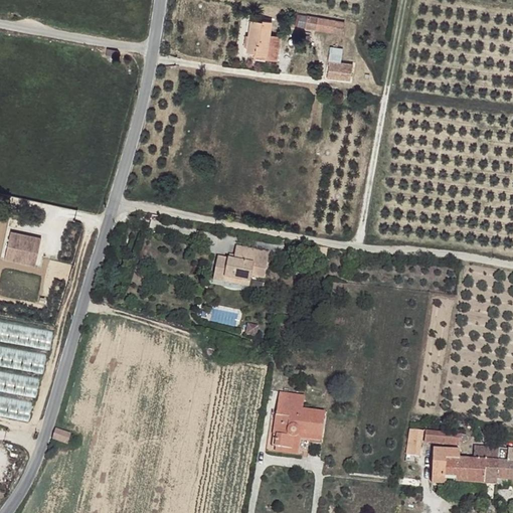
[(299,11),(297,22),(305,24),(306,22),(342,27),(344,19),(299,11)]
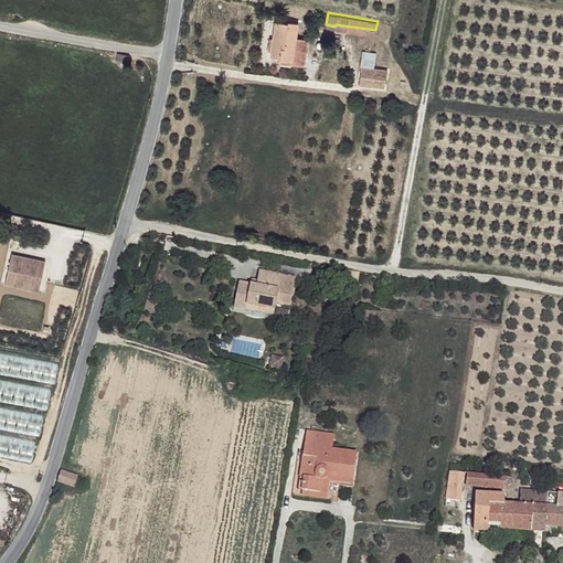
[(276,21),(271,54),(279,56),(293,59),(297,36),(298,21),(287,20),(287,22),(276,21)]
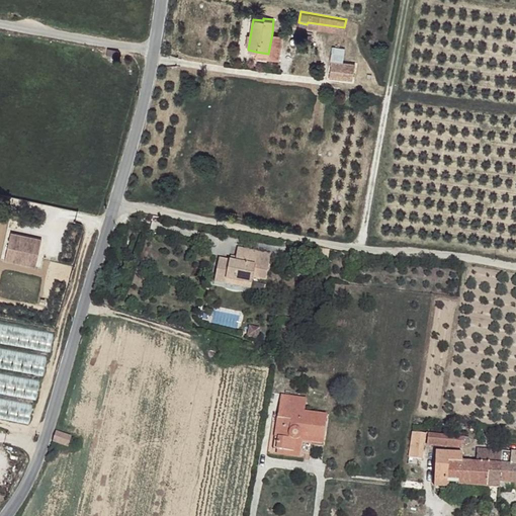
[(268,57),(267,59),(280,60),(284,35),(272,33),(268,54),(268,57)]
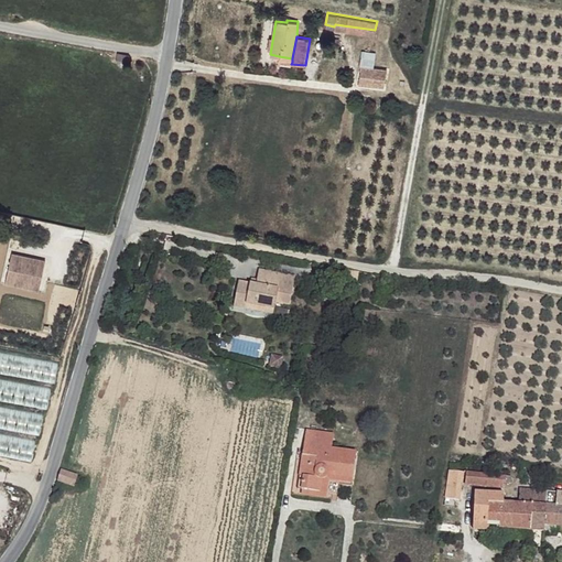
[(114,53),(111,61),(125,63),(126,55),(114,53)]
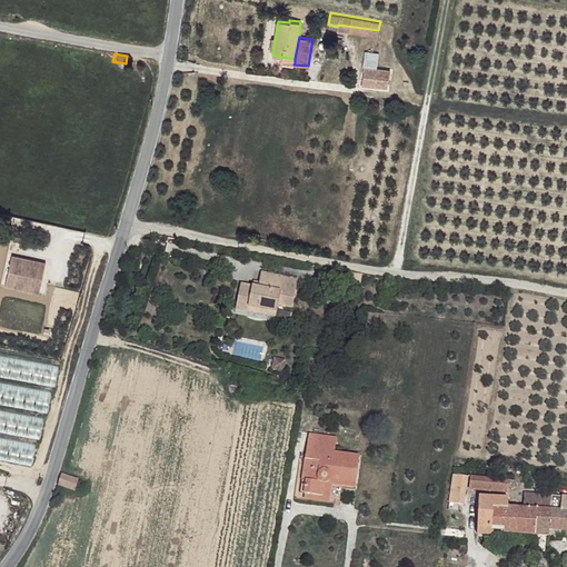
[(365,66),(361,83),(387,86),(388,78),(389,69),(376,67),(377,58),(364,57),(361,66),(365,66)]
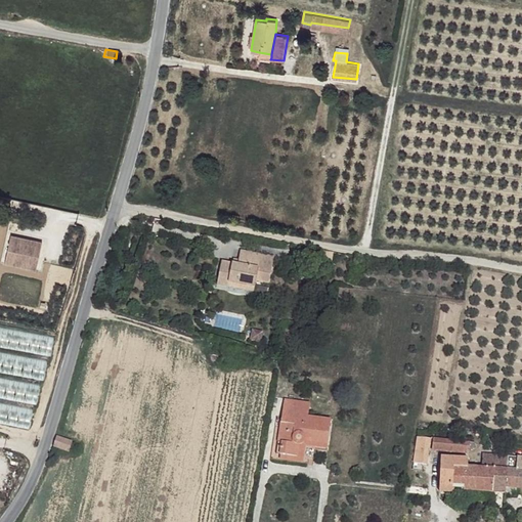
[(40,237),(8,232),(2,260),(34,266),(40,237)]
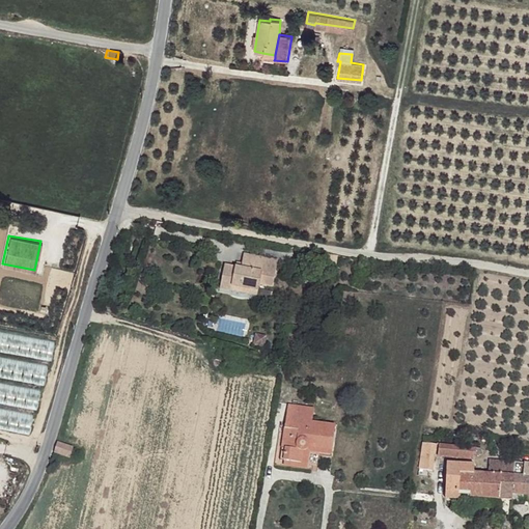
[(308,248),(307,256),(309,257),(327,260),(328,251),(308,248)]
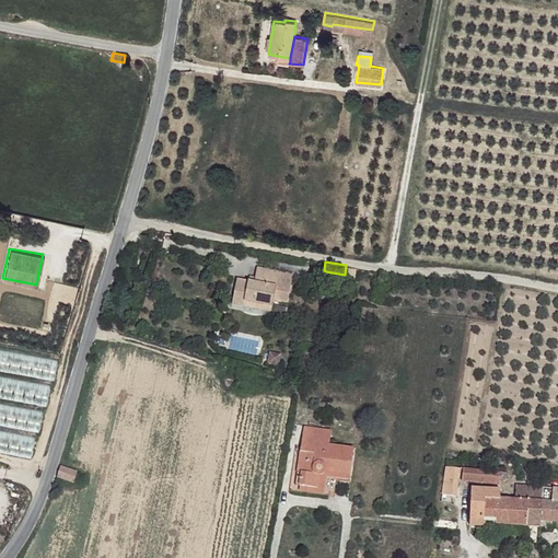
[(234,278),(231,303),(243,305),(244,301),(262,304),(260,309),(270,310),(277,270),(255,267),(254,281),(234,278)]
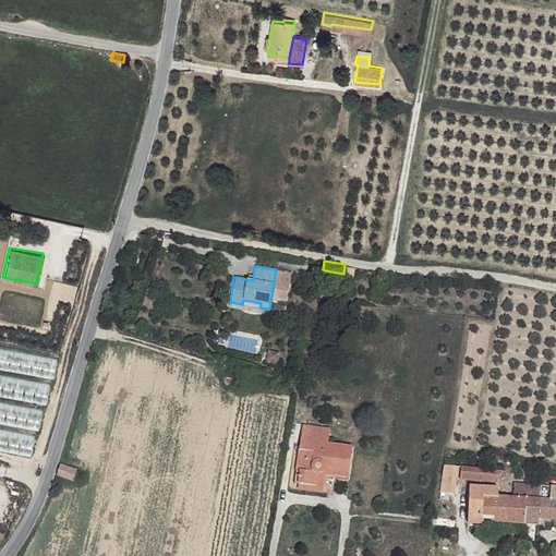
[(316,279),(311,306),(319,307),(324,281),(316,279)]
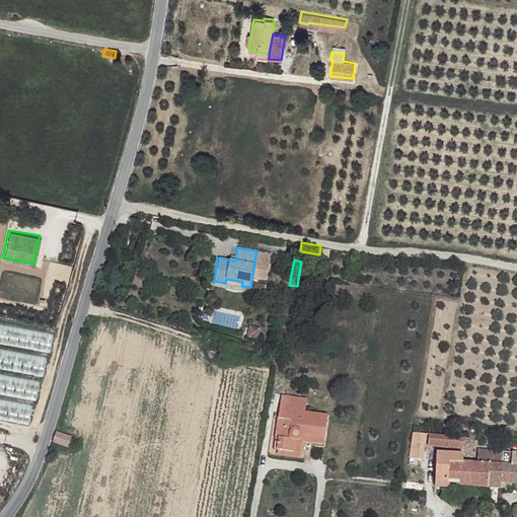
[(224,342),(221,350),(235,355),(238,346),(224,342)]
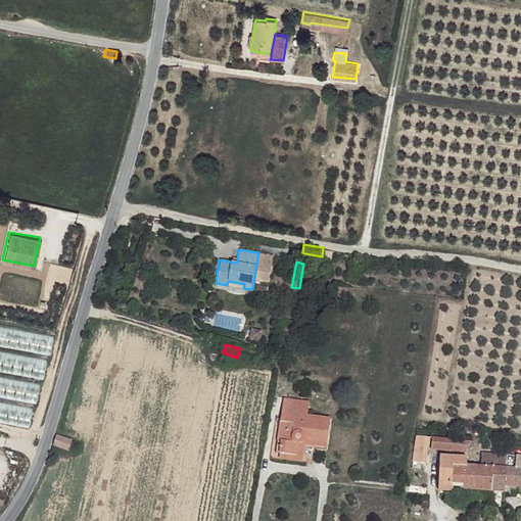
[(280,433),(277,453),(297,455),(300,442),(302,442),(304,440),(304,438),(329,441),(332,417),(308,414),(310,401),(284,397),(280,433)]
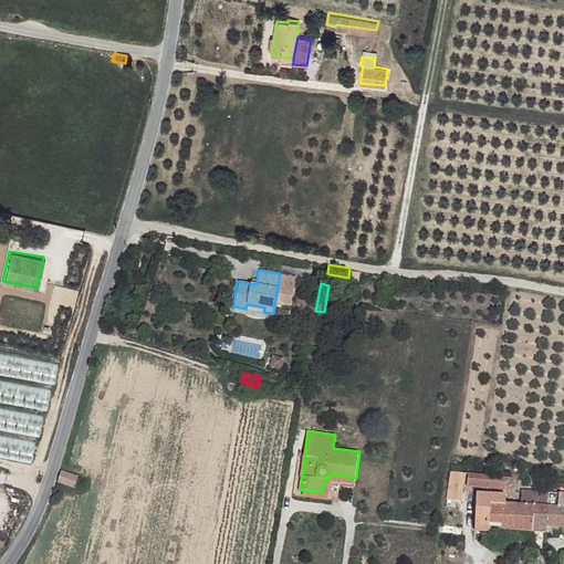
[(4,436),(1,453),(29,458),(32,440),(4,436)]
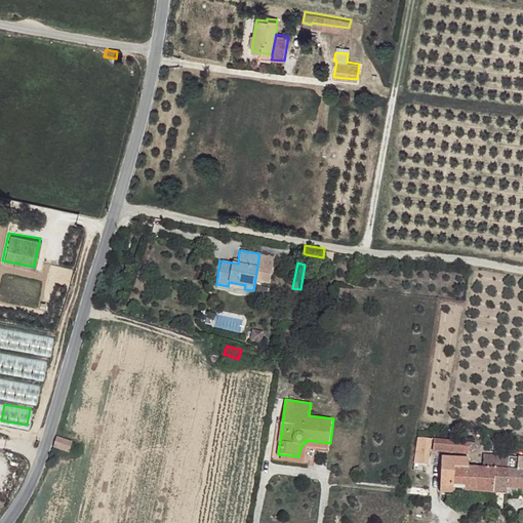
[(71,439),(56,434),(53,445),(68,448),(71,439)]
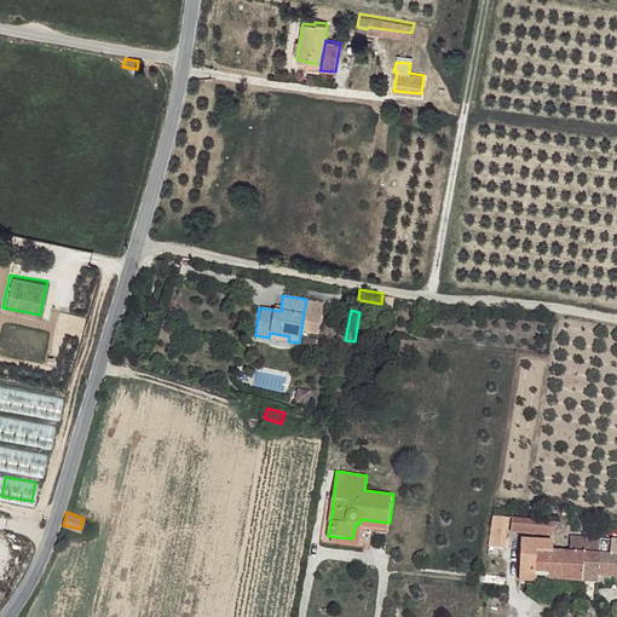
[(494,515),(490,546),(505,548),(508,517),(494,515)]
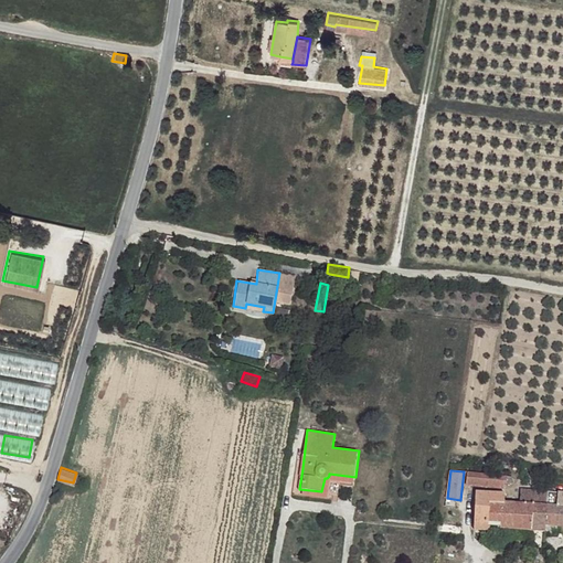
[(466,470),(464,480),(505,485),(506,481),(509,482),(510,476),(466,470)]
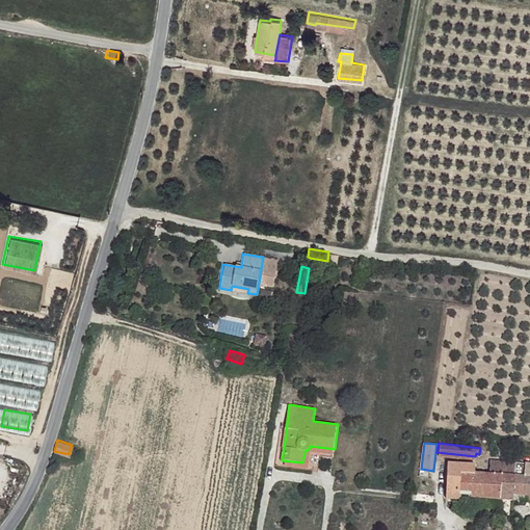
[(484,473),(483,496),(513,498),(513,492),(514,459),(489,457),(488,473),(484,473)]
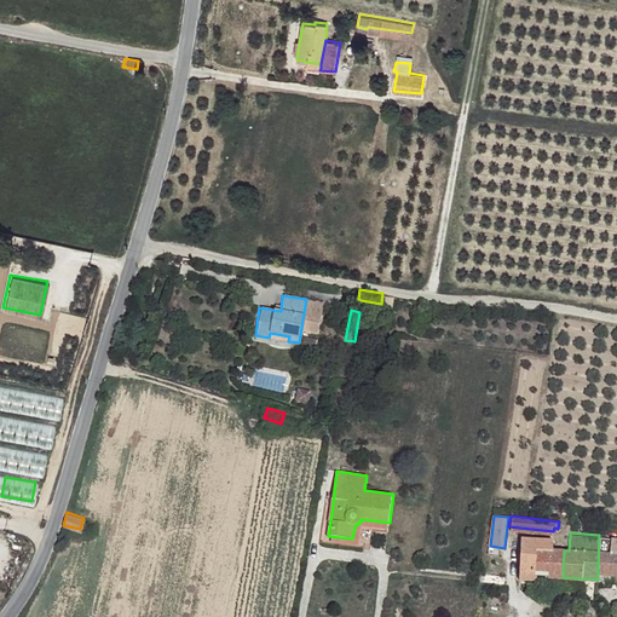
[(616,537),(599,535),(598,572),(616,574),(616,537)]
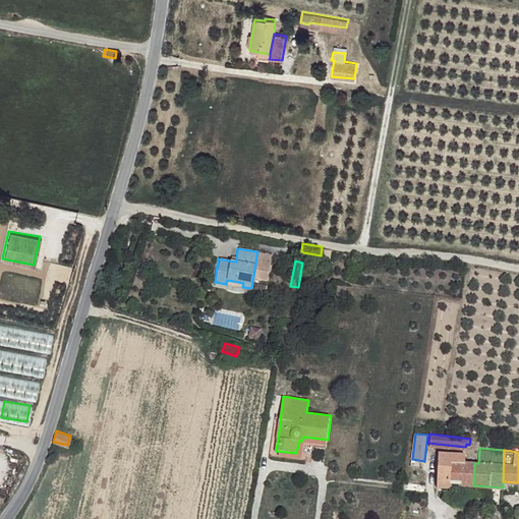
[(439,452),(437,479),(449,480),(450,475),(458,476),(461,476),(460,484),(473,485),(474,463),(464,462),(464,454),(439,452)]
